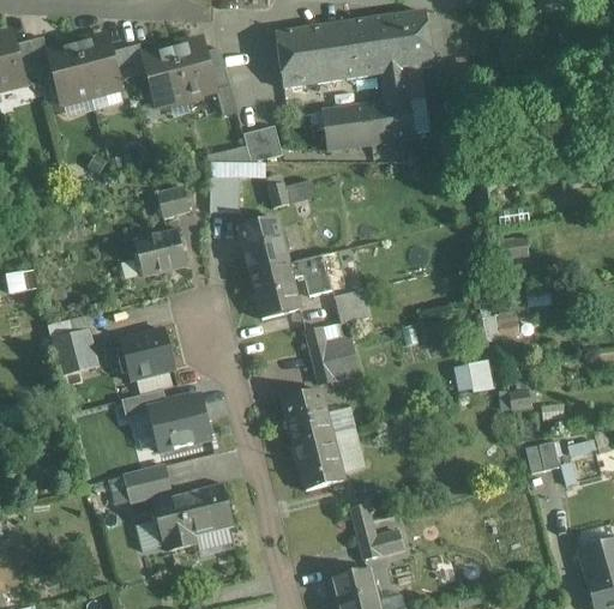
[(425,10),(386,16),(395,70),(403,68),(419,66),(432,64),(425,10)]
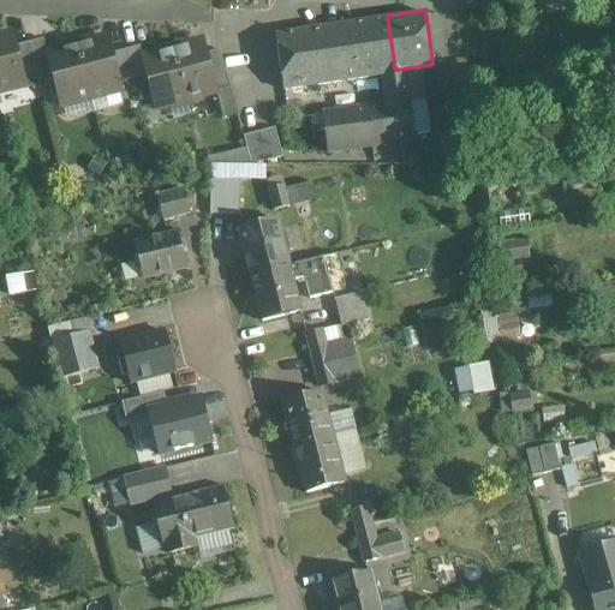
[(387,16),(275,31),(284,87),(381,72),(395,70),(387,16)]
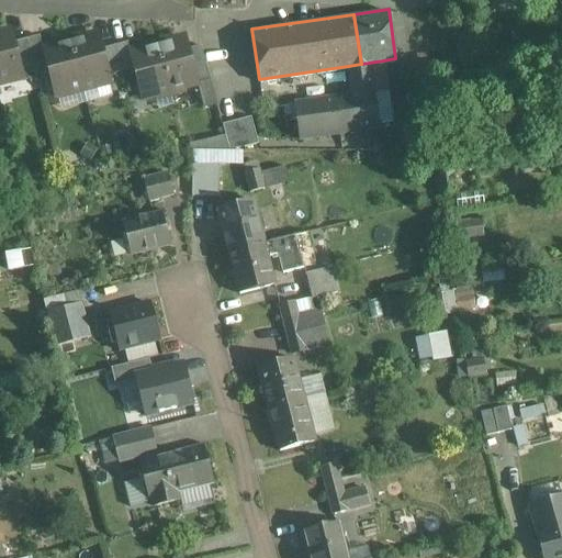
[(11,28),(0,30),(0,80),(8,79),(7,76),(22,73),(23,73),(14,38),(11,28)]
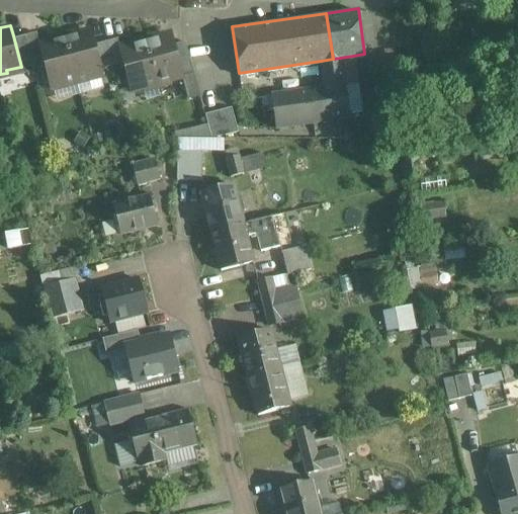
[(36,29),(24,32),(30,57),(31,57),(42,54),(39,43),(36,29)]
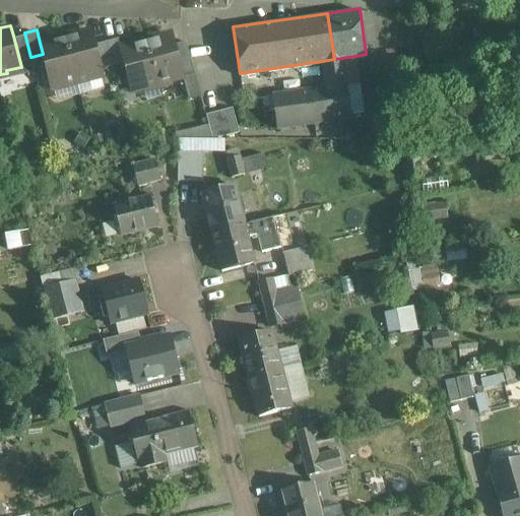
[(90,29),(65,36),(76,79),(102,72),(101,66),(94,43),(90,29)]
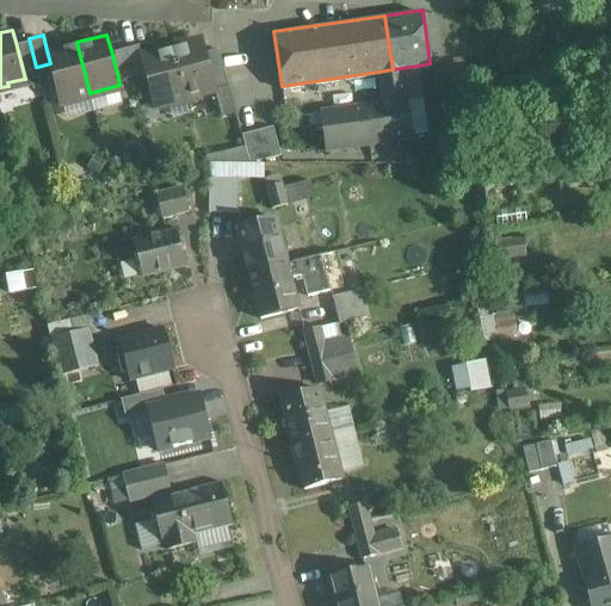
[(29,38),(16,42),(25,79),(24,79),(25,85),(41,80),(37,67),(36,67),(29,38)]
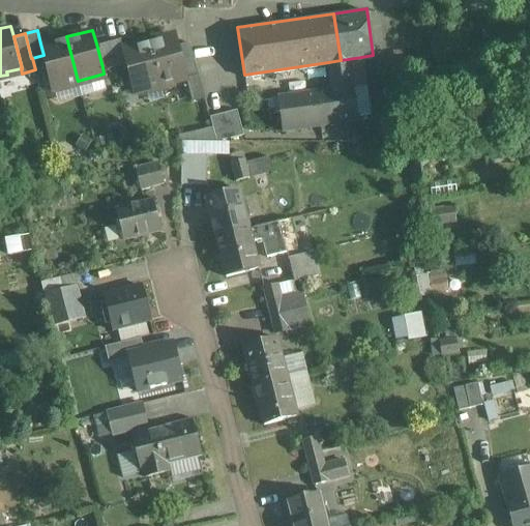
[(175,33),(149,40),(160,84),(172,82),(171,79),(186,76),(177,44),(175,33)]
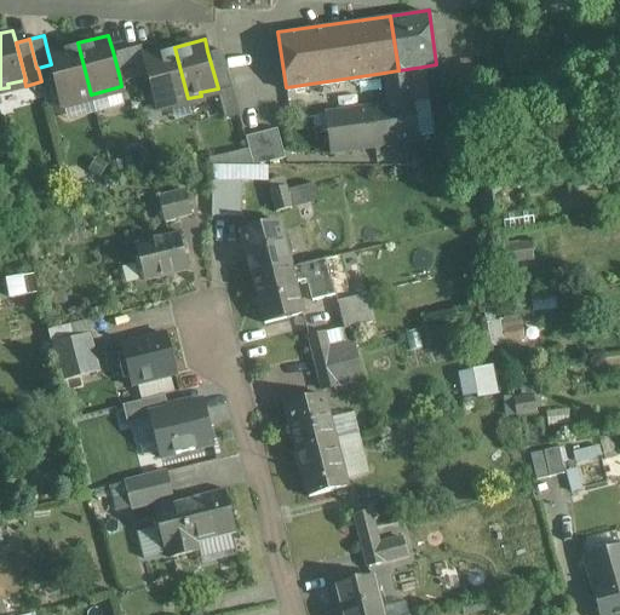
[(47,51),(51,64),(61,102),(91,95),(78,42),(47,51)]
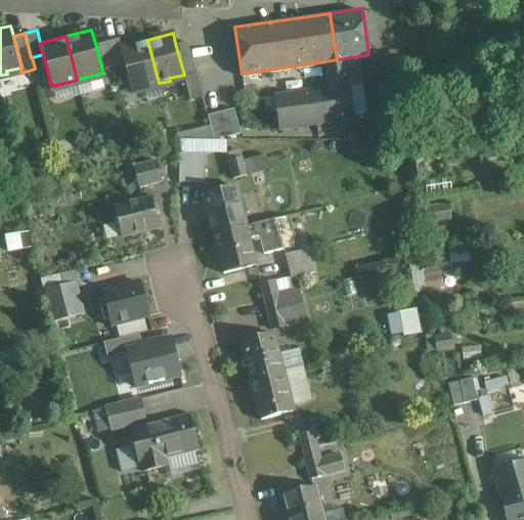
[(119,36),(106,40),(113,63),(125,60),(121,46),(122,46),(119,36)]
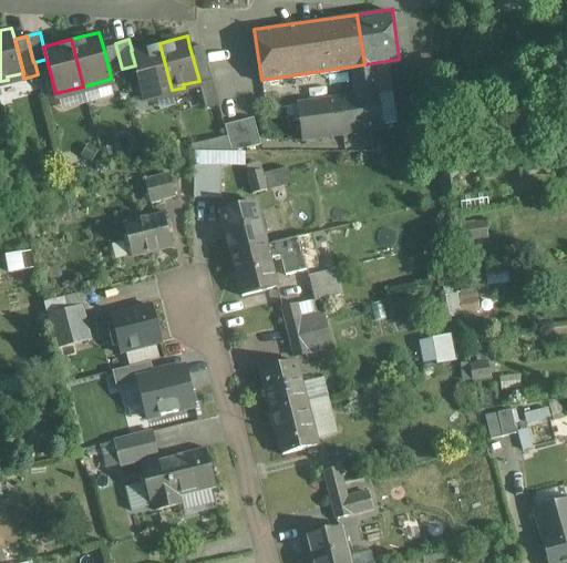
[(189,47),(199,81),(212,78),(203,42),(189,47)]
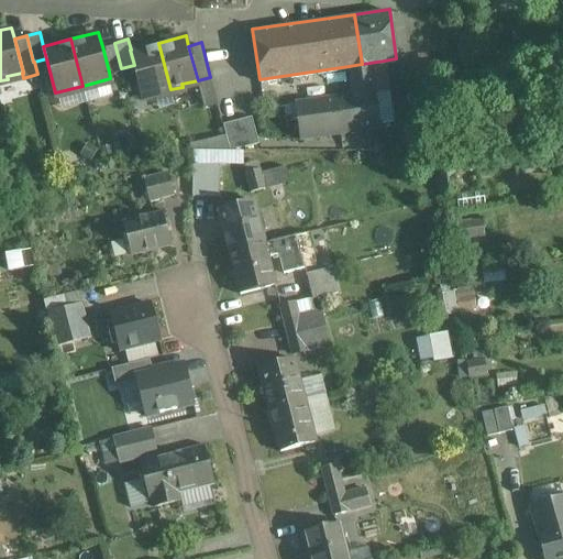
[(114,43),(102,46),(109,72),(121,68),(114,43)]
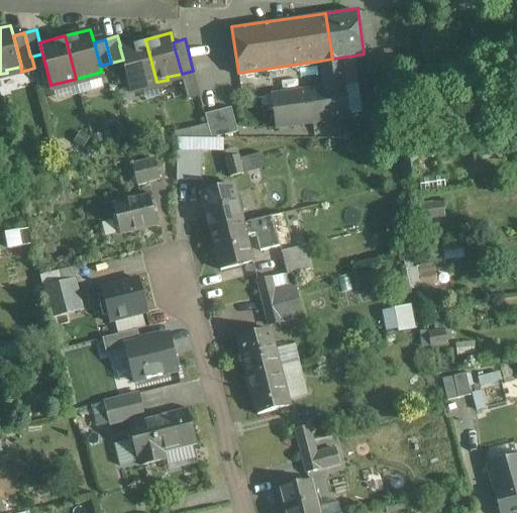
[(120,45),(119,45),(123,60),(130,87),(144,83),(145,85),(157,82),(145,39),(120,45)]
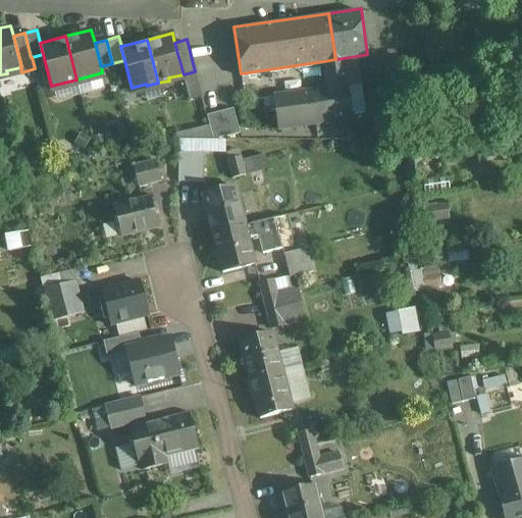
[(356,56),(343,58),(348,83),(360,81),(356,56)]
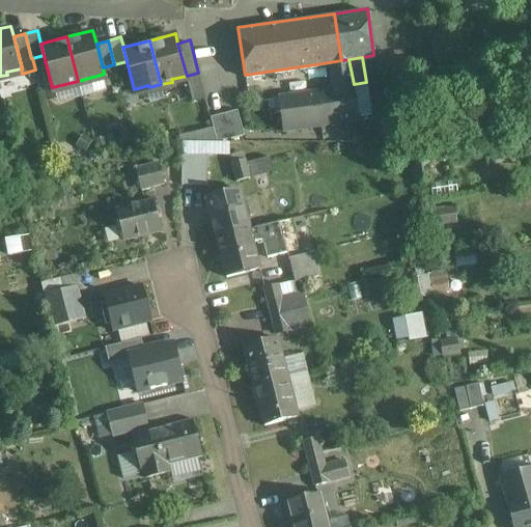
[(333,87),(315,89),(320,123),(359,117),(354,84),(348,59),(341,60),(329,62),(333,87)]
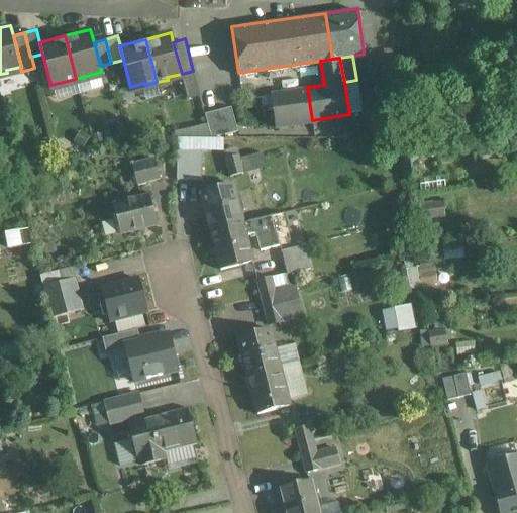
[(193,71),(182,74),(187,96),(199,93),(193,71)]
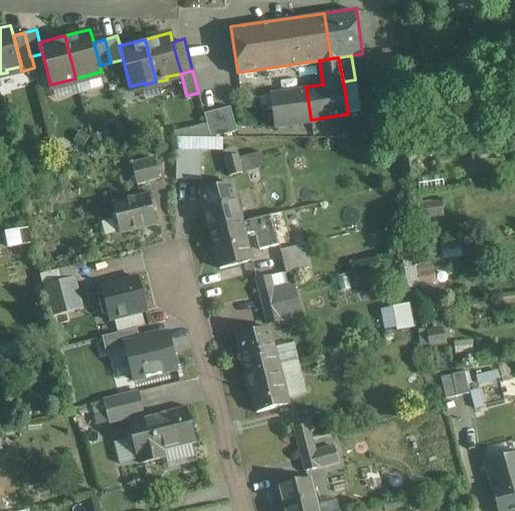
[(306,87),(270,92),(274,125),(311,120),(306,87)]
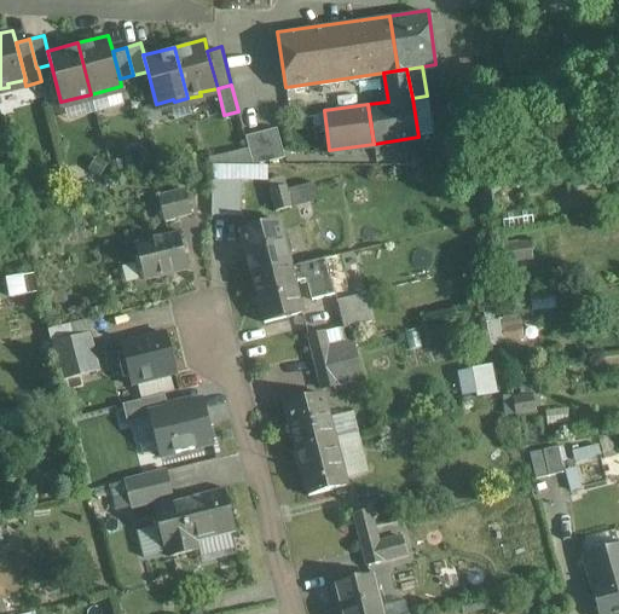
[(243,133),(252,162),(282,155),(275,125),(243,133)]
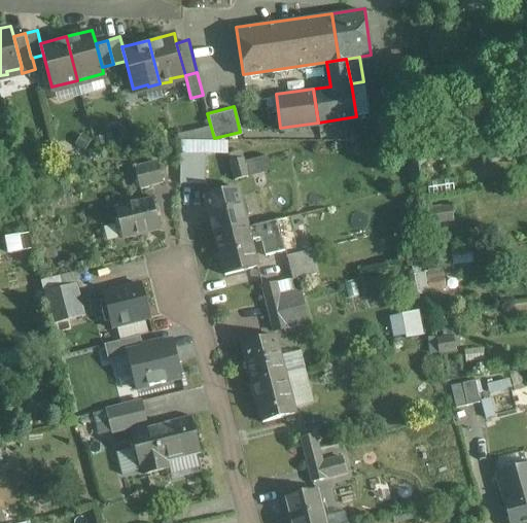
[(419,139),(410,141),(410,139),(408,139),(411,157),(410,157),(413,178),(427,176),(424,154),(423,154),(420,137),(419,137),(419,139)]
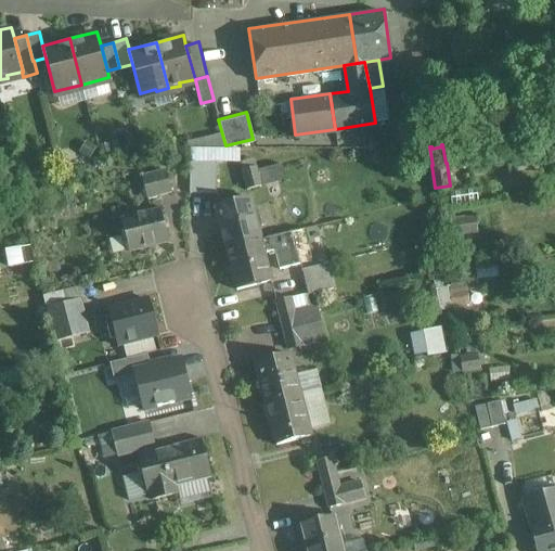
[(216,159),(237,159),(237,146),(190,146),(190,159),(216,159)]
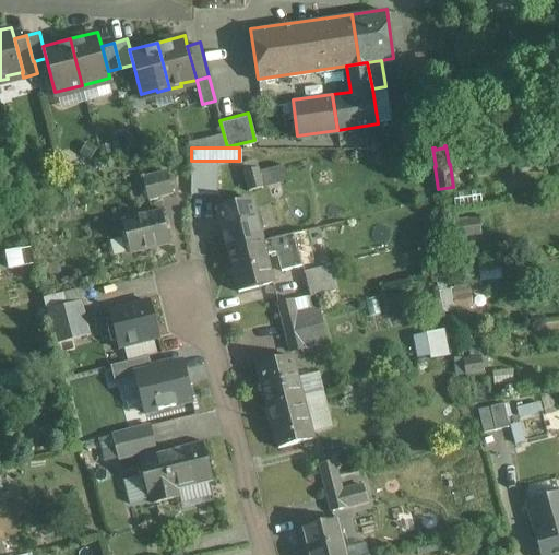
[(191,191),(217,192),(217,161),(191,161),(191,191)]
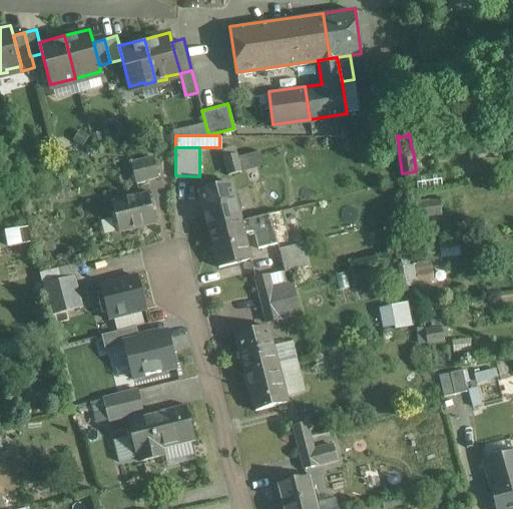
[(230,180),(228,173),(223,155),(219,147),(199,147),(199,176),(198,188),(230,180)]
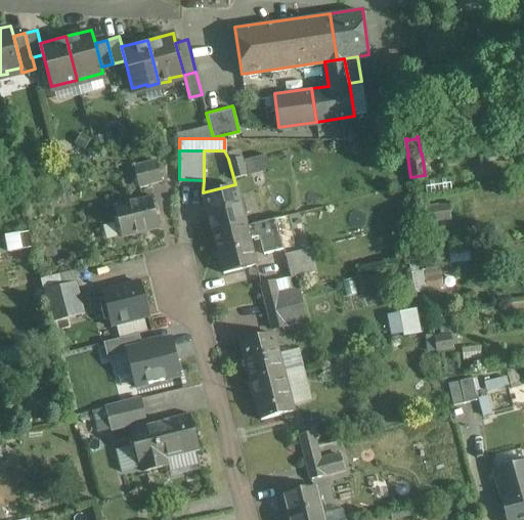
[(242,158),(247,173),(268,168),(264,152),(242,158)]
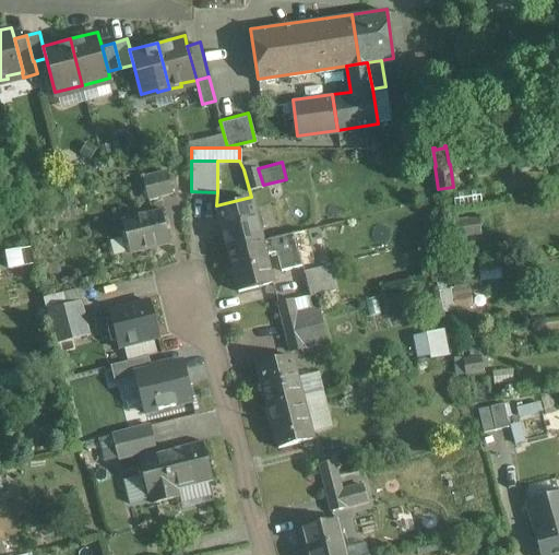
[(258,165),(244,169),(249,189),(263,185),(258,168),(258,165)]
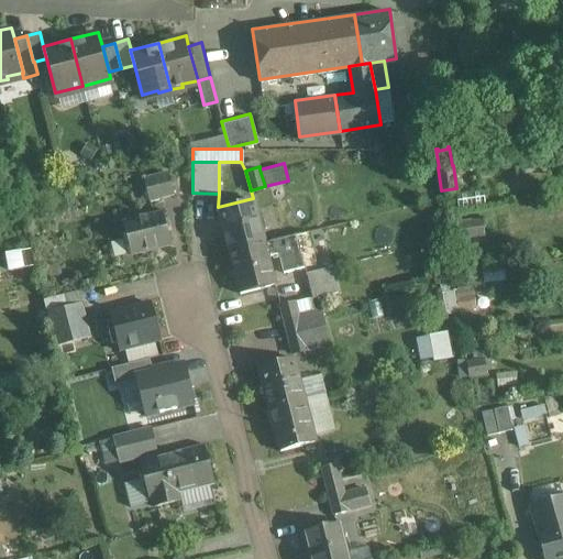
[(167,170),(143,176),(150,199),(174,193),(167,170)]
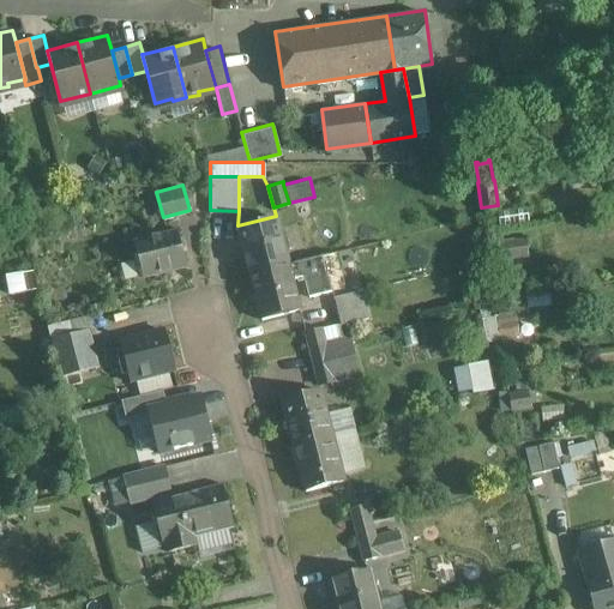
[(276,216),(238,225),(250,272),(288,261),(276,216)]
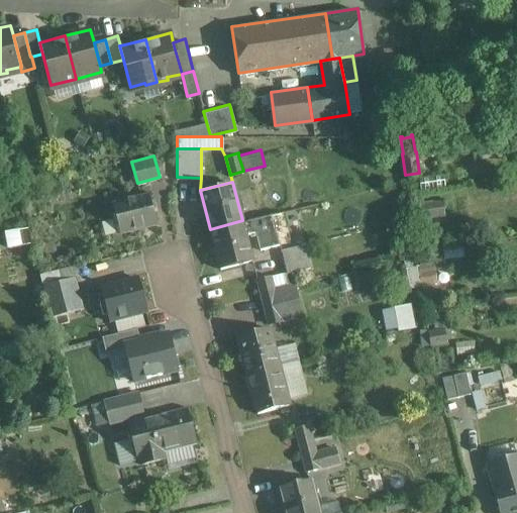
[(148,194),(113,203),(120,231),(156,222),(148,194)]
